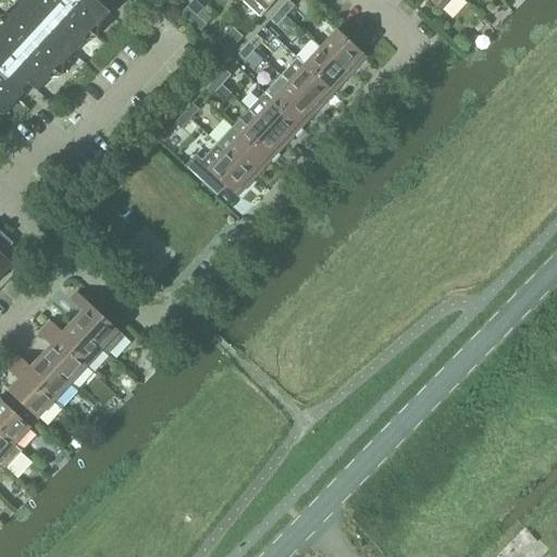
[(0,112),(3,115),(24,94),(22,90),(29,83),(38,91),(111,13),(96,0),(108,0),(115,8),(122,0),(23,0),(0,25),(0,112)]
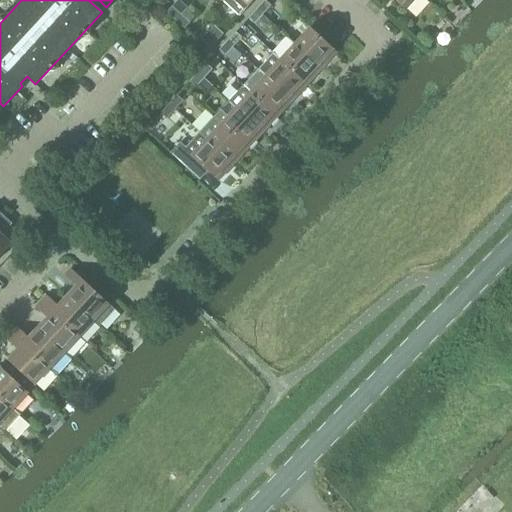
[(178,0),(173,6),(167,12),(176,21),(182,14),(187,8),(178,0)]
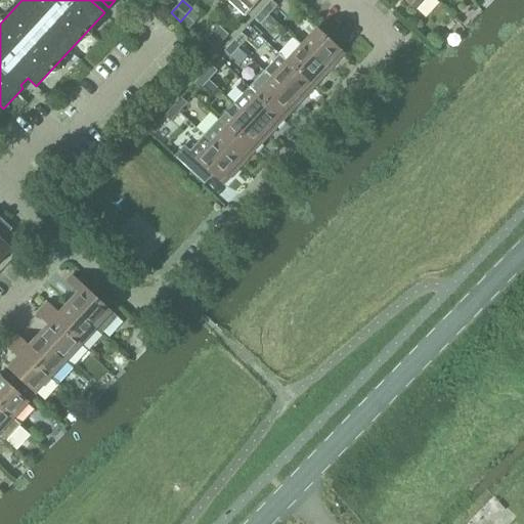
[(245,16),(260,0),(229,0),(228,1),(245,16)]
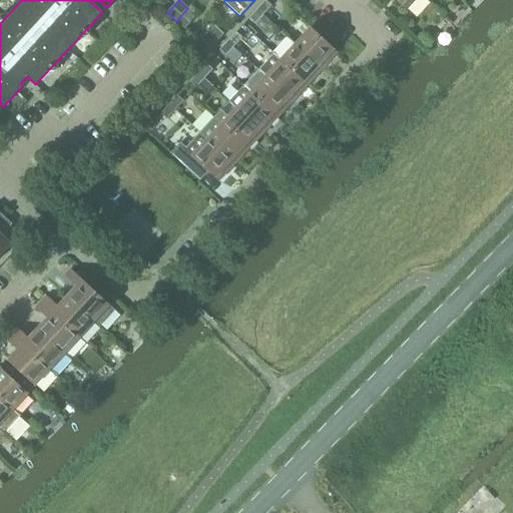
[(258,10),(264,15),(272,6),(266,0),(258,10)]
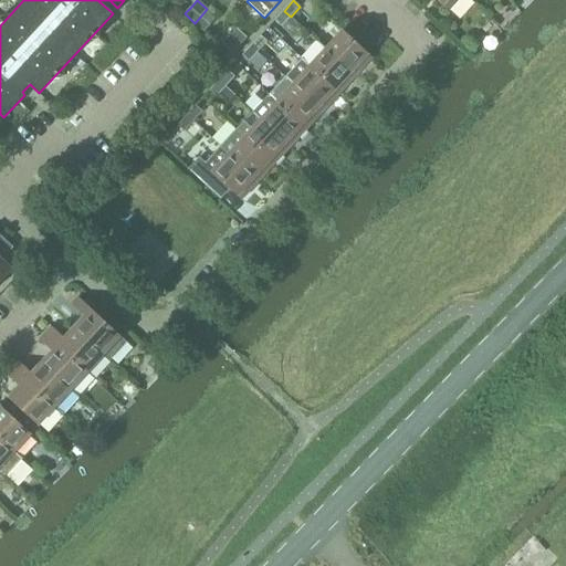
[(437,0),(449,11),(459,0),(437,0)]
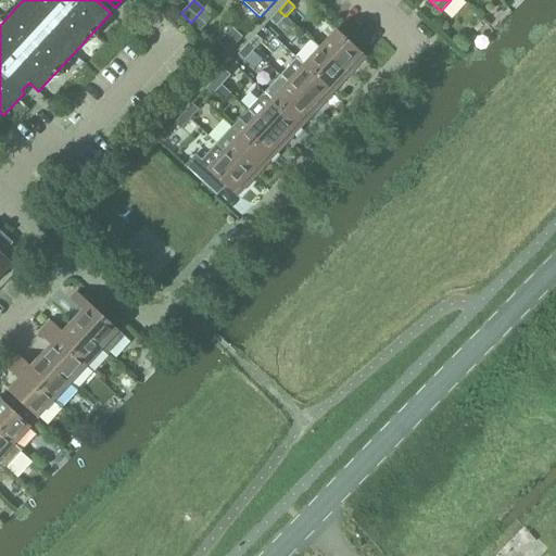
[(286,16),(279,11),(270,20),(277,25),(286,16)]
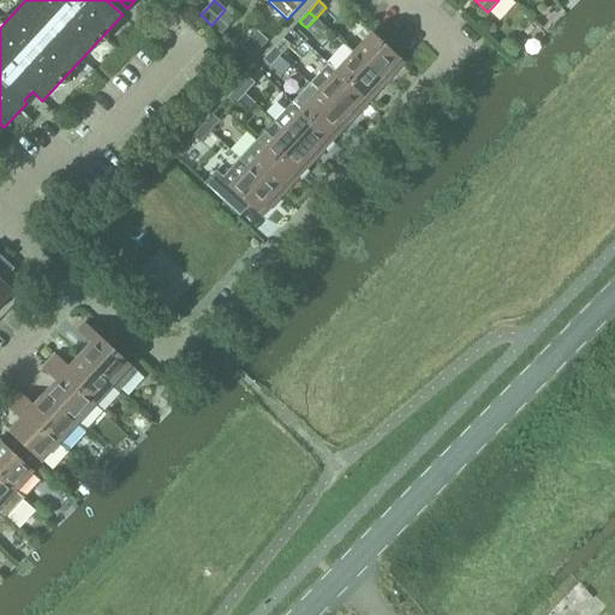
[(228,27),(219,17),(212,25),(221,34),(228,27)]
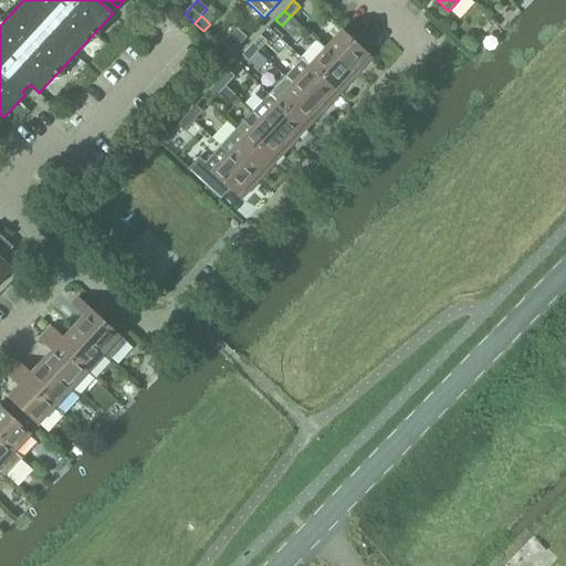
[(236,29),(229,37),(223,43),(233,52),(247,38),(236,29)]
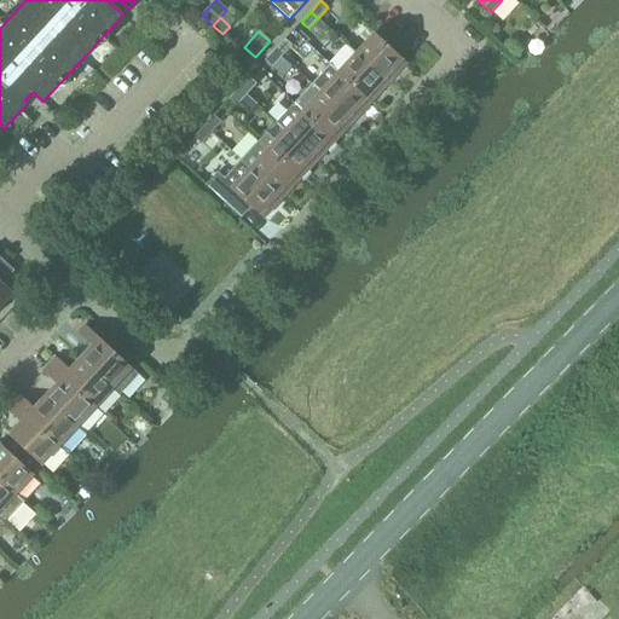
[(408,64),(375,34),(357,55),(389,84),(408,64)]
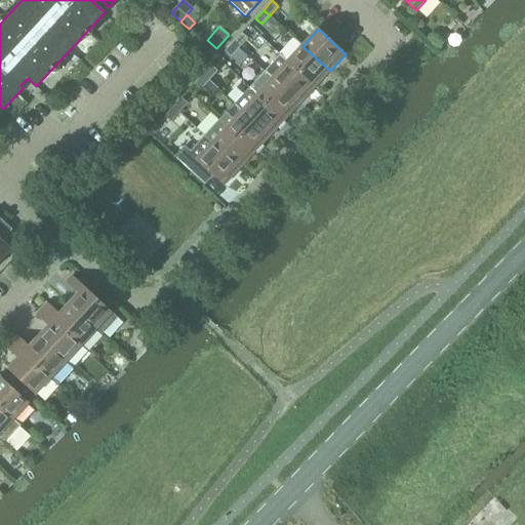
[(233,42),(239,48),(247,39),(241,34),(233,42)]
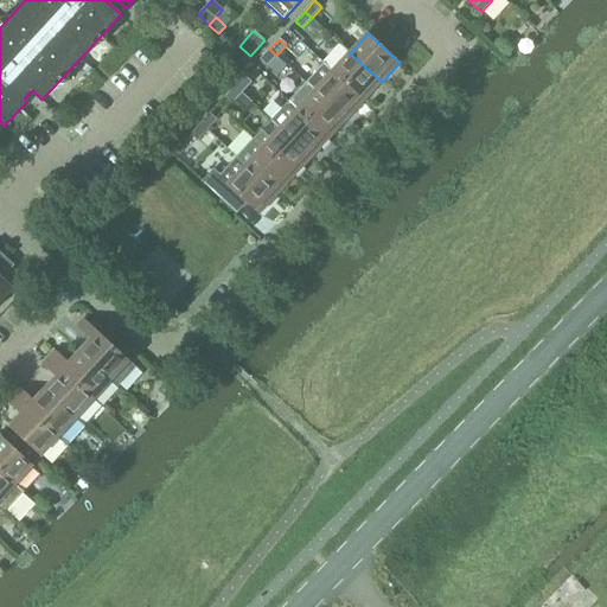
[(382,82),(350,53),(342,46),(324,64),(364,101),(382,82)]
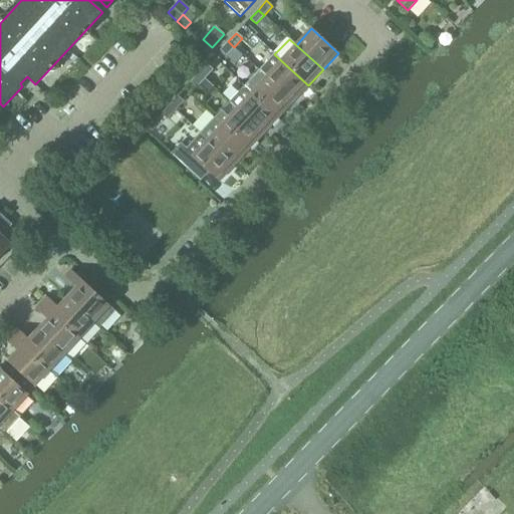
[(234,47),(228,41),(220,50),(226,56),(234,47)]
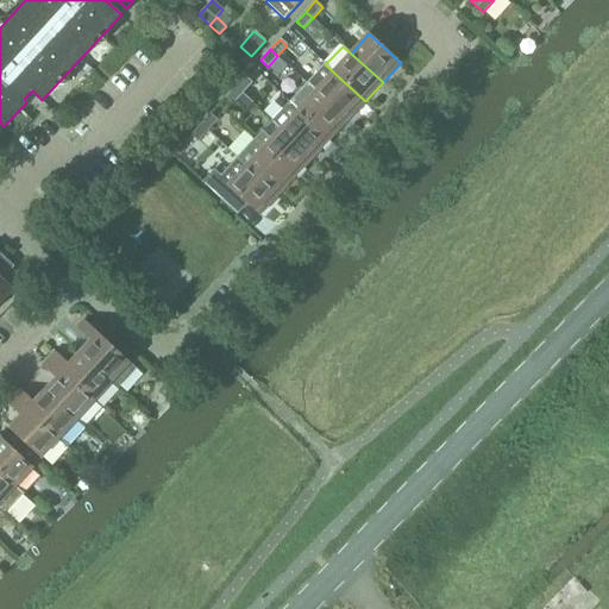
[(365,101),(325,64),(307,85),(315,92),(347,121),(365,101)]
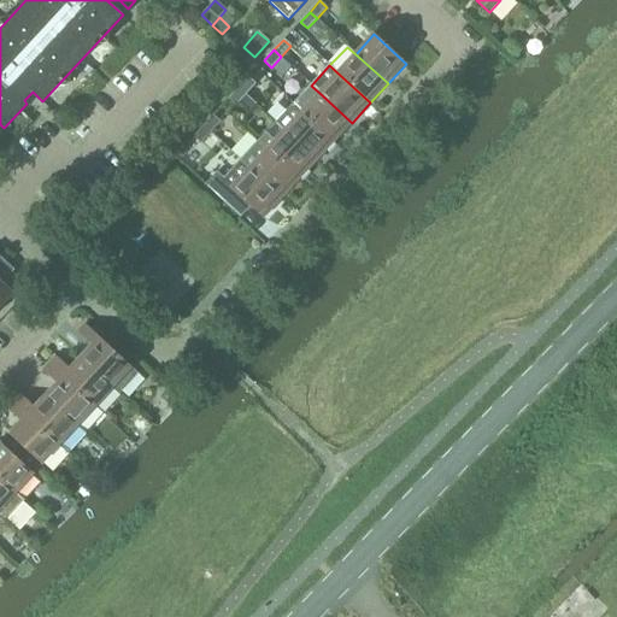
[(239,87),(246,94),(256,83),(248,77),(239,87)]
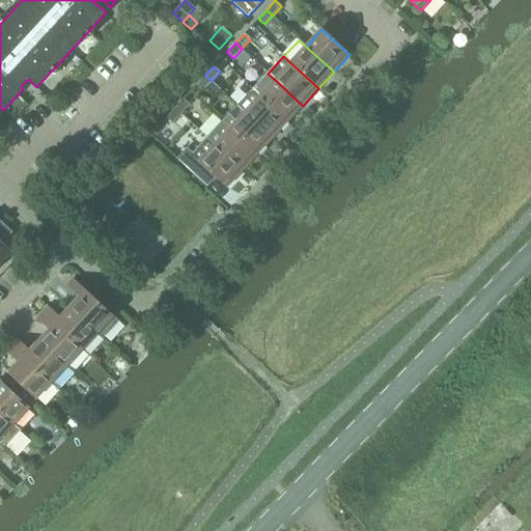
[(212,81),(205,75),(197,84),(203,90),(212,81)]
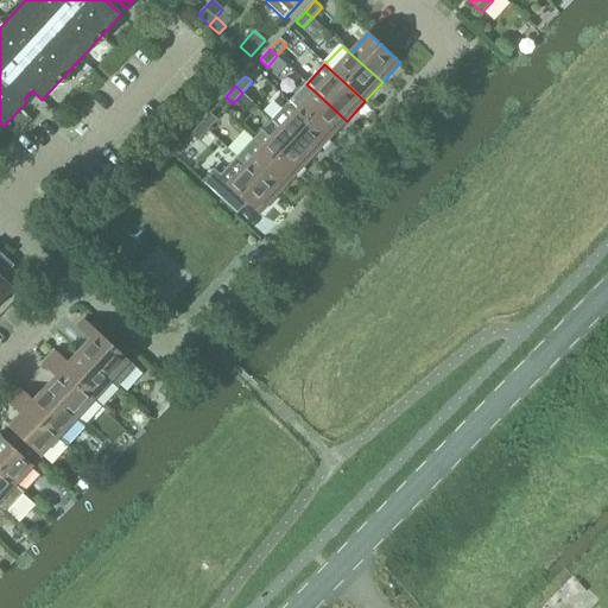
[(315,92),(298,111),(329,139),(347,121),(315,92)]
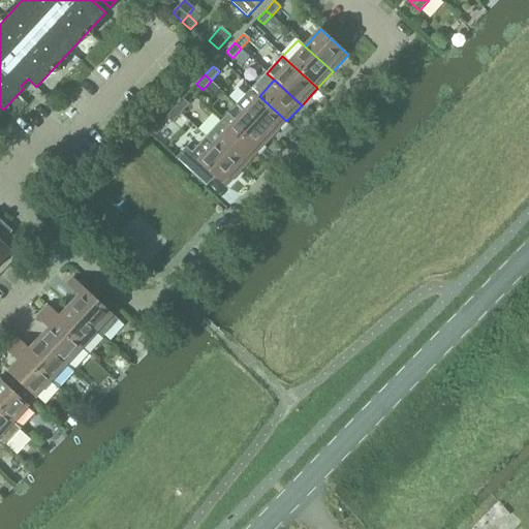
[(286,121),(259,96),(252,90),(238,105),(272,137),(286,121)]
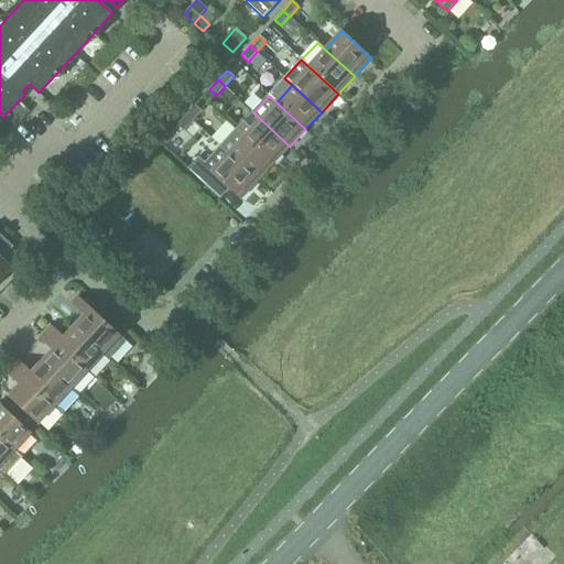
[(186,115),(193,121),(202,110),(195,105),(186,115)]
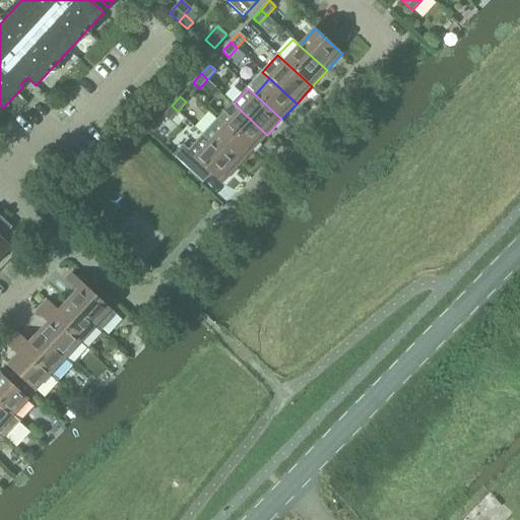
[(218,120),(252,151),(267,135),(234,104),(218,120)]
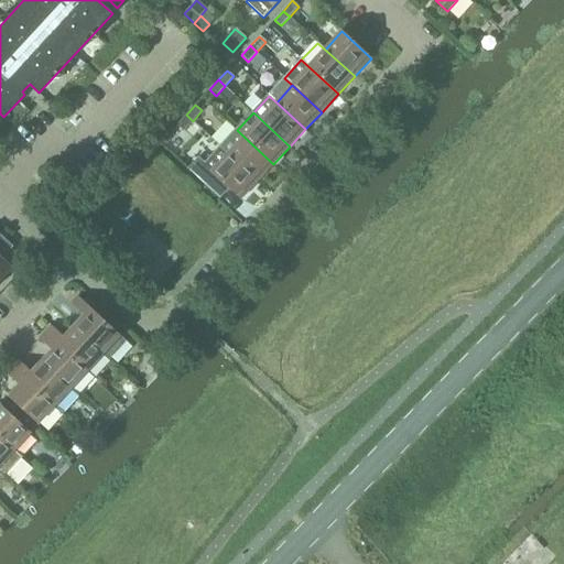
[(193,121),(186,115),(177,125),(184,130),(193,121)]
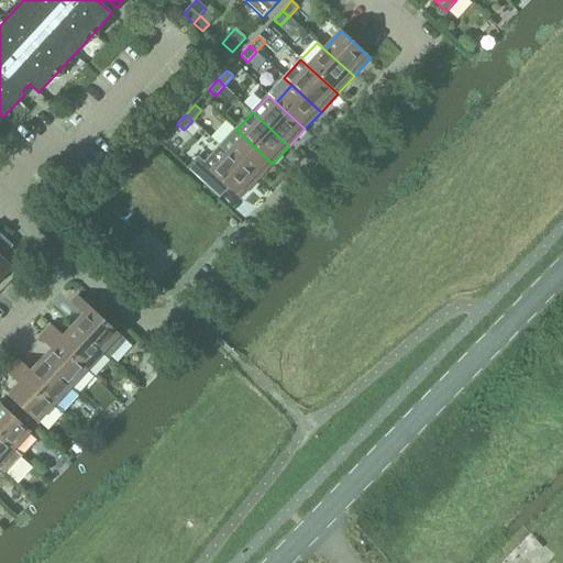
[(273,164),(236,130),(220,147),(256,181),(273,164)]
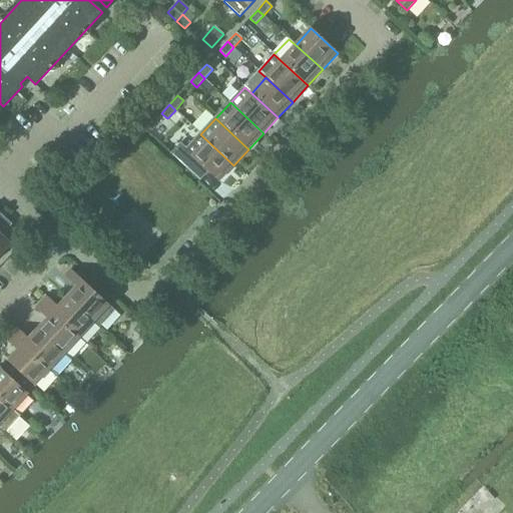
[(233,165),(200,134),(188,148),(184,144),(179,144),(171,153),(200,181),(208,172),(218,181),(233,165)]
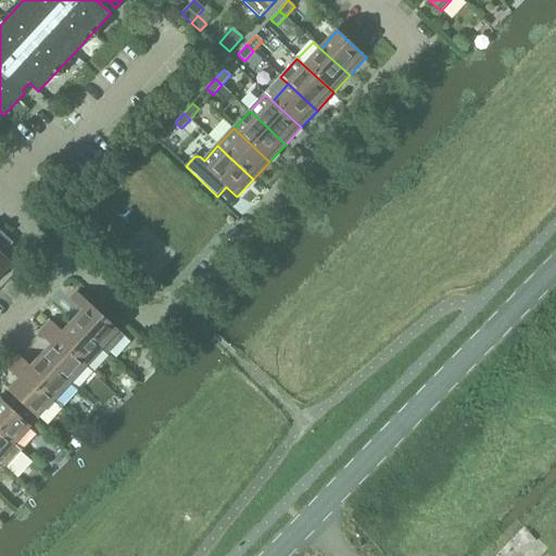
[(0,279),(13,266),(2,256),(14,243),(8,238),(0,244),(0,279)]
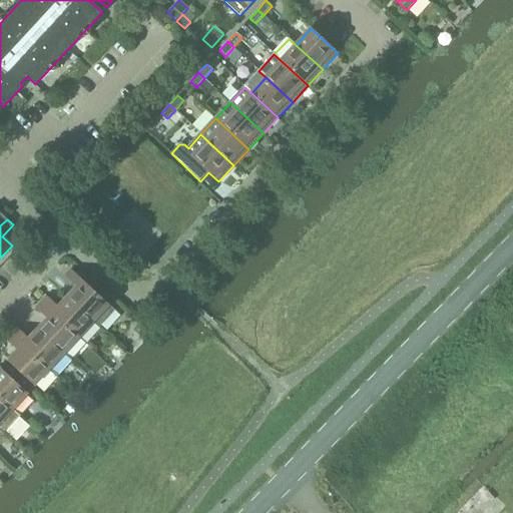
[(110,306),(71,270),(66,276),(78,287),(68,298),(101,328),(116,312),(110,306)]
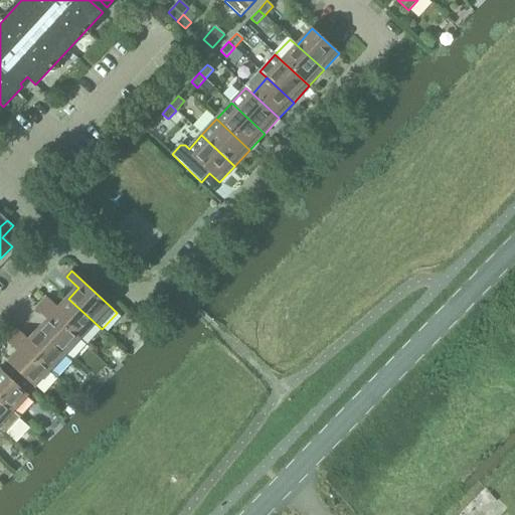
[(96,324),(101,329),(102,329),(68,299),(59,308),(47,297),(41,303),(80,339),(96,324)]
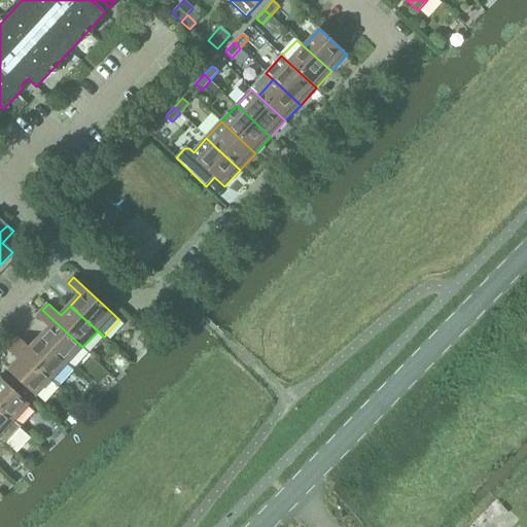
[(82,347),(42,310),(37,316),(49,327),(40,338),(68,363),(82,347)]
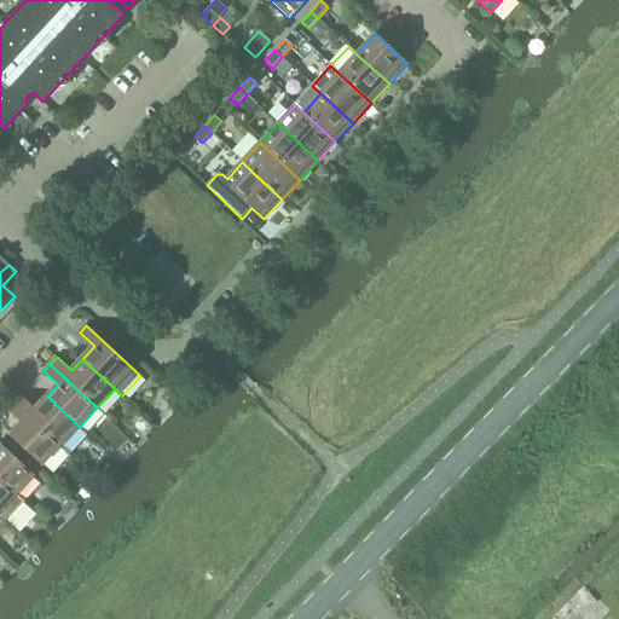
[(168,392),(161,399),(168,406),(175,399),(168,392)]
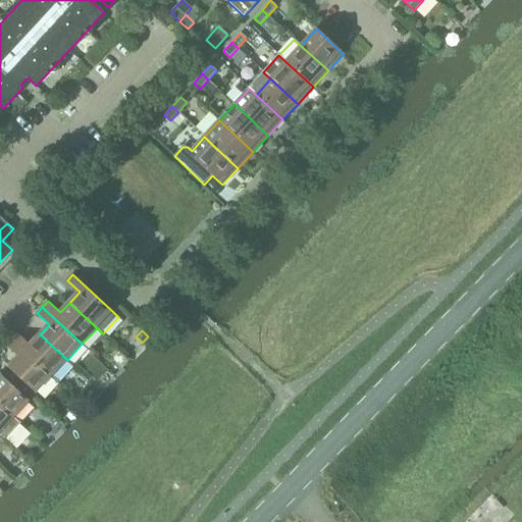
[(73,365),(67,360),(40,334),(30,345),(18,333),(12,340),(52,376),(58,381),(73,365)]
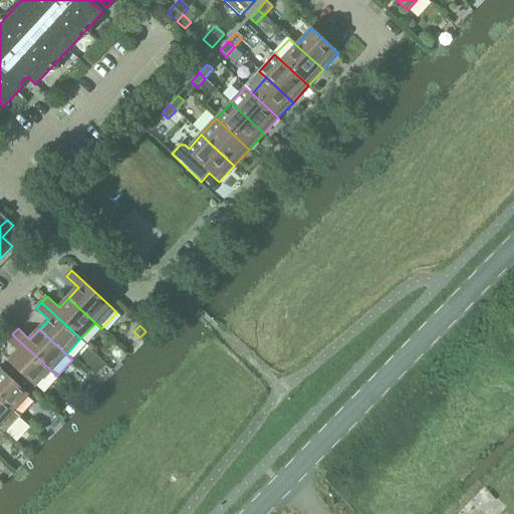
[(51,370),(12,334),(7,340),(19,351),(9,361),(36,387),(51,370)]
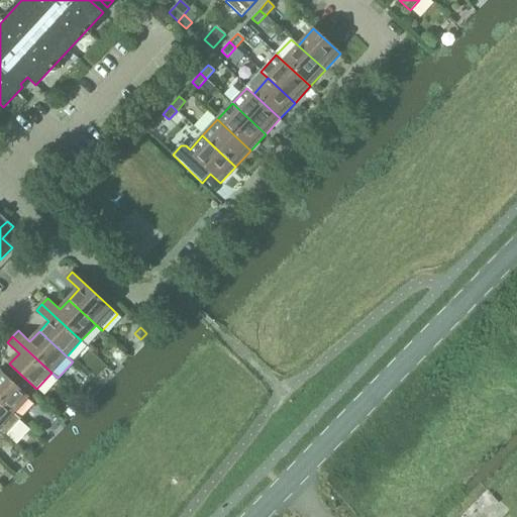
[(0,401),(14,414),(29,397),(2,372),(0,373),(0,401)]
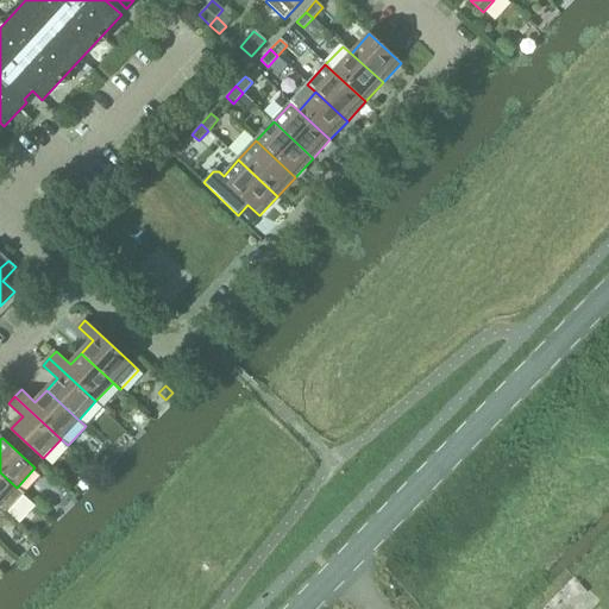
[(24,495),(17,488),(0,472),(0,507),(7,513),(24,495)]
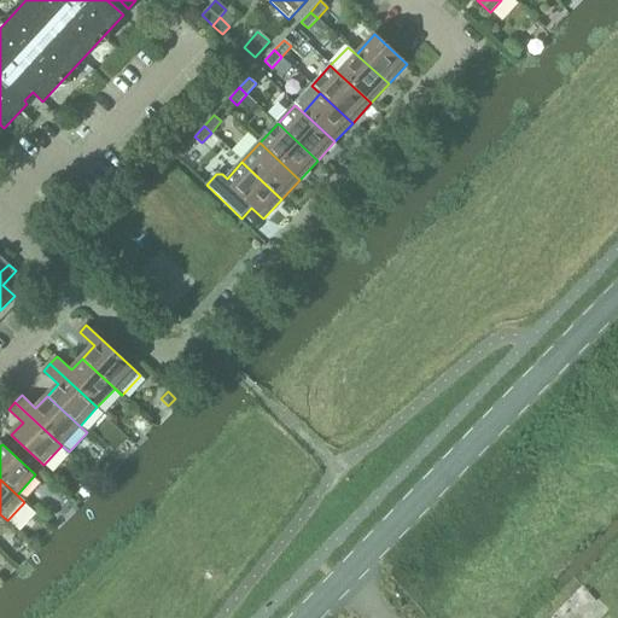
[(617,617),(617,561),(564,617),(617,617)]
